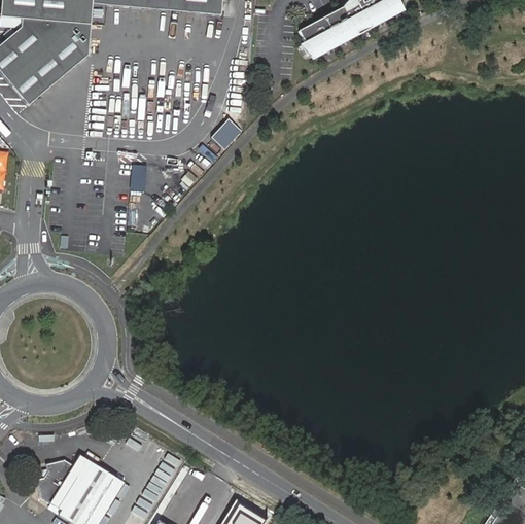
[(0,43),(0,65),(31,102),(90,53),(95,1),(222,12),(223,0),(4,0),(3,14),(20,16),(19,29),(0,43)]
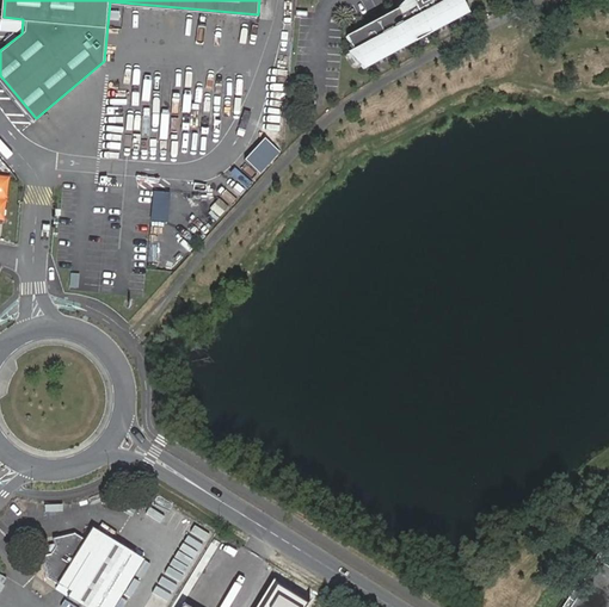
[(403,0),(397,7),(346,33),(354,48),(348,51),(365,68),(471,10),(465,0),(403,0)]
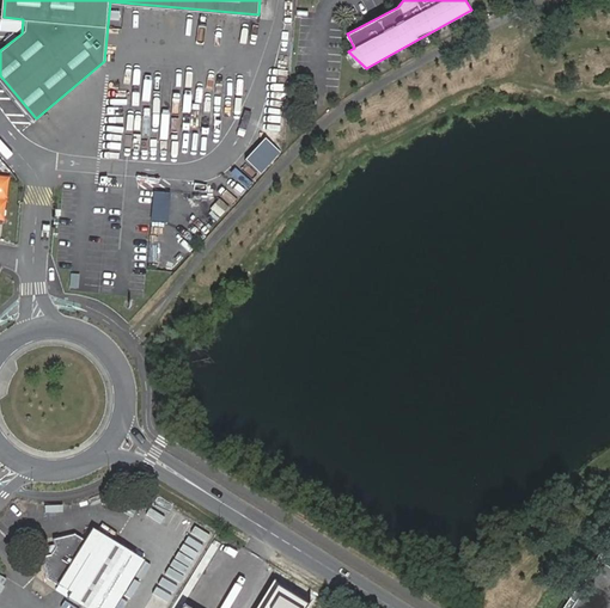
[(62,99),(67,110),(77,105),(71,94),(62,99)]
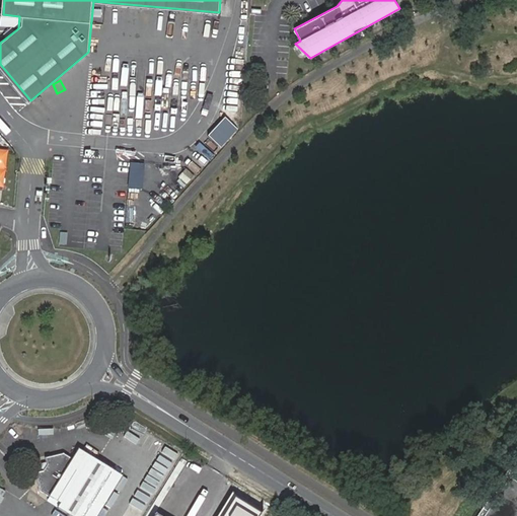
[(225,144),(242,126),(230,115),(213,132),(225,144)]
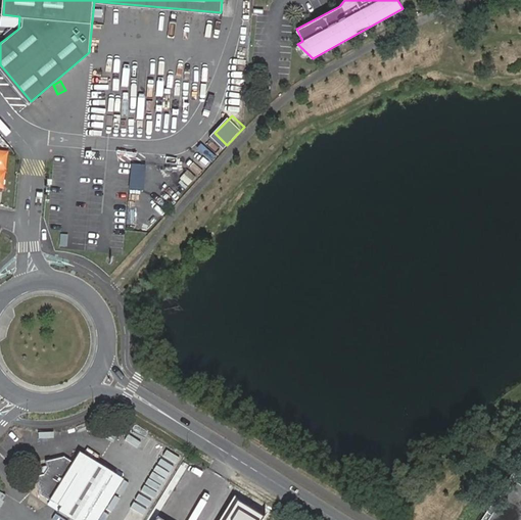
[(216,140),(204,152),(212,160),(224,147),(216,140)]
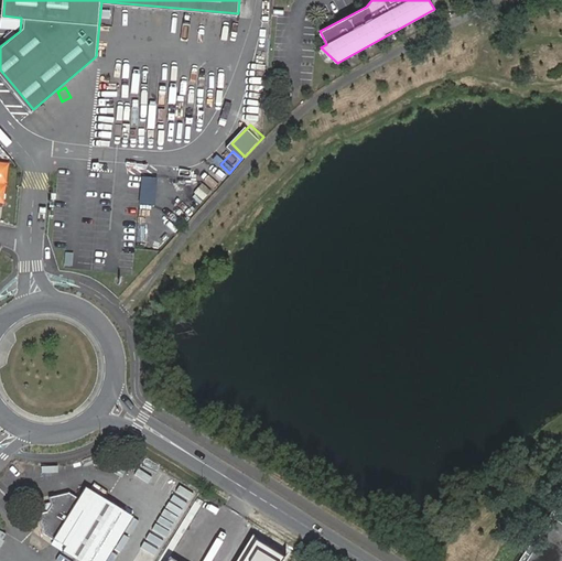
[(0,198),(9,200),(12,158),(0,157),(0,198)]
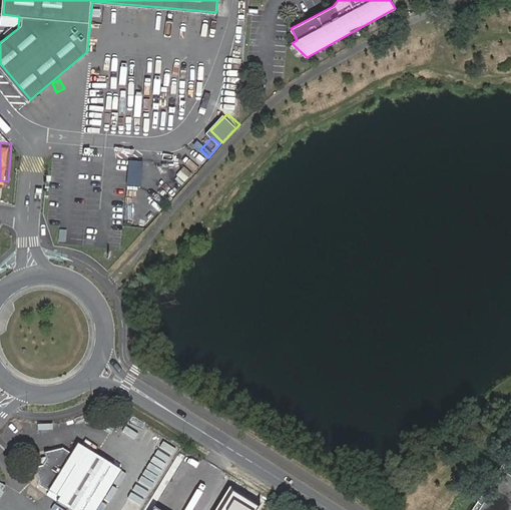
[(132,157),(130,181),(144,182),(146,158),(132,157)]
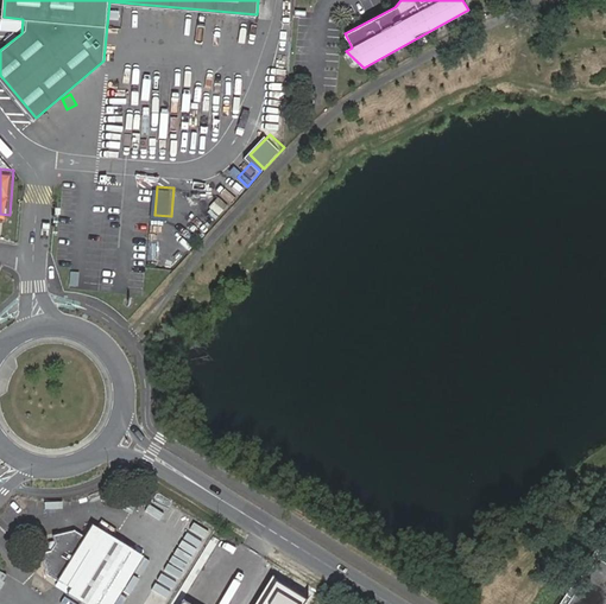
[(64,592),(83,603),(111,603),(141,555),(90,523),(84,535),(75,529),(52,534),(54,540),(48,541),(45,546),(45,552),(38,554),(44,574),(67,589),(64,592)]
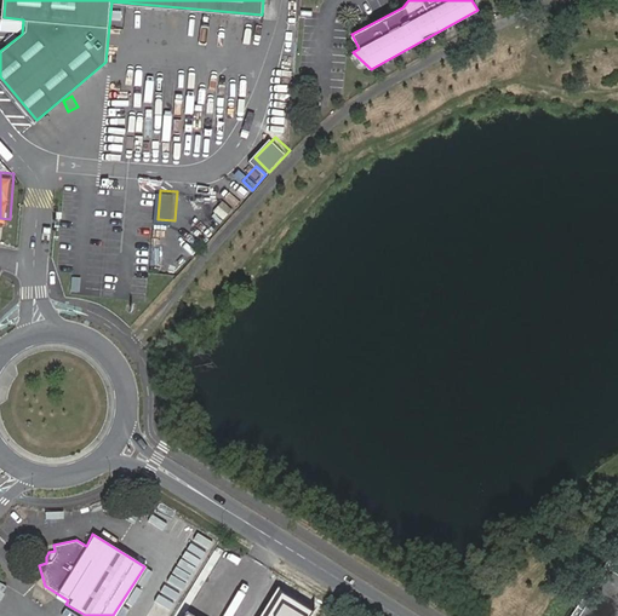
[(578,615),(610,569),(617,574),(617,565),(606,558),(568,615),(578,615)]
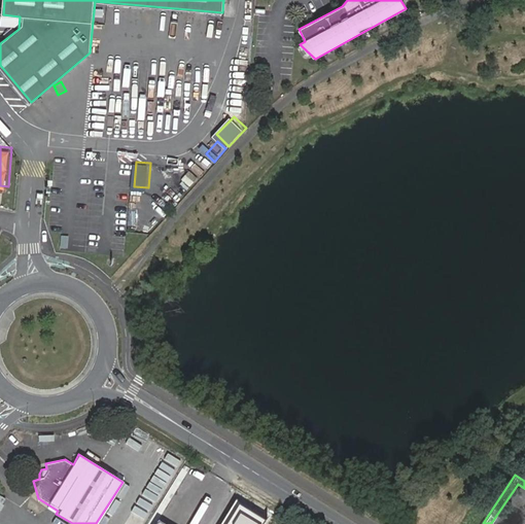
[(524,488),(518,484),(491,523),(524,523),(524,488)]
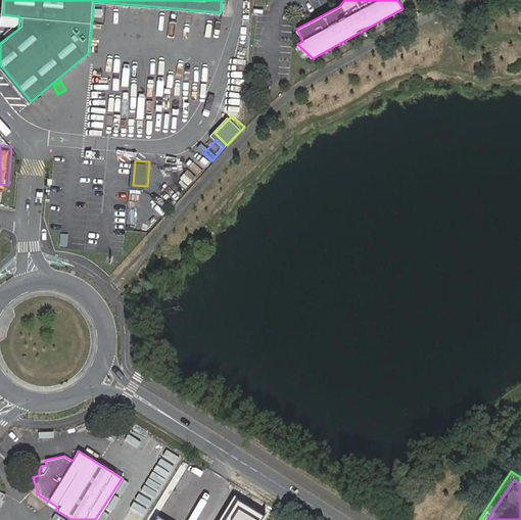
[(261,519),(266,511),(237,494),(222,519),(261,519)]
